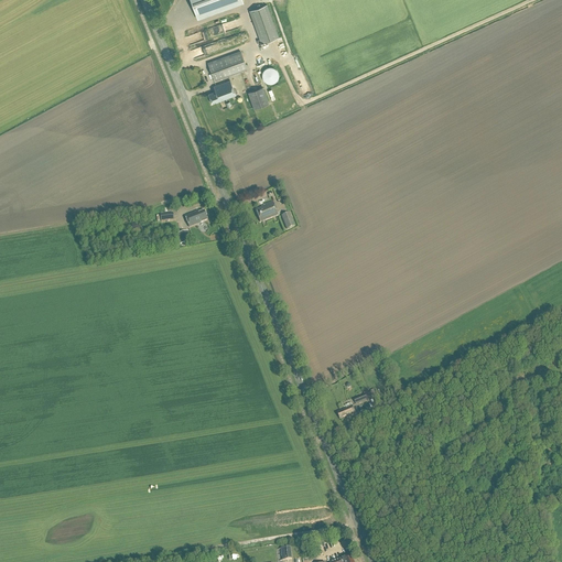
[(190,0),(196,15),(237,0),(190,0)]
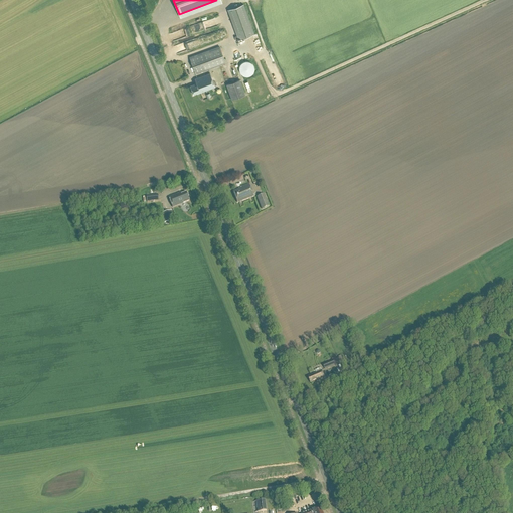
[(236,38),(252,33),(242,3),(226,8),(236,38)]
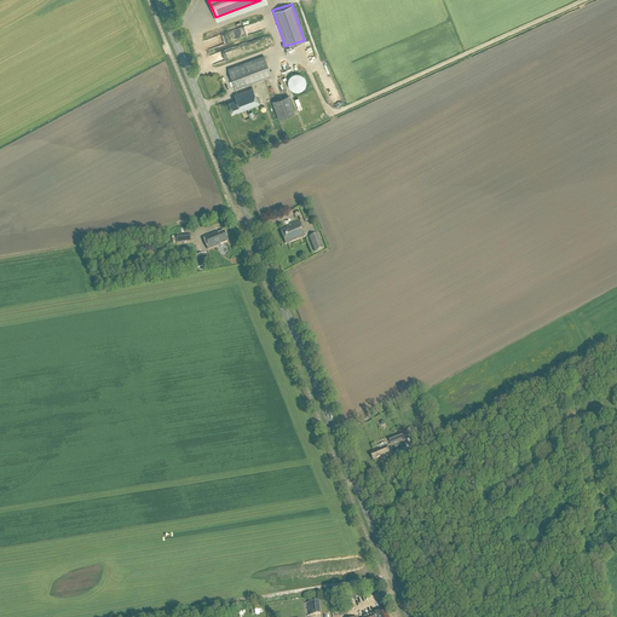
[(226,65),(232,85),(269,73),(261,53),(226,65)]
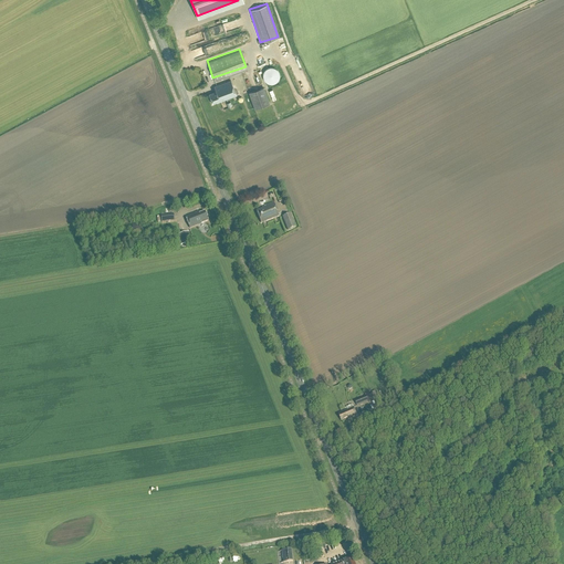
[(196,59),(194,51),(185,53),(186,61),(196,59)]
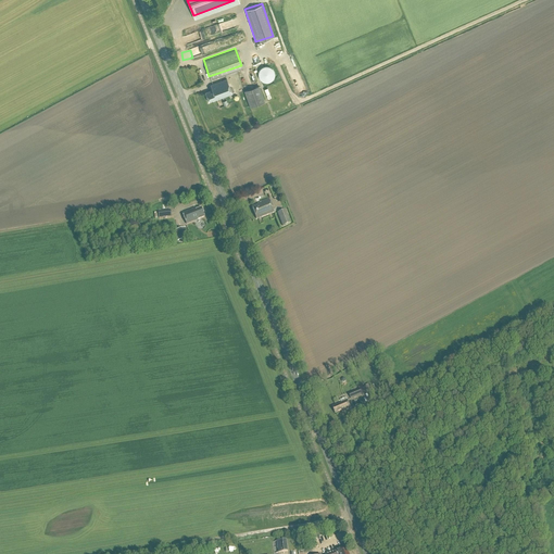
[(224,76),(211,82),(208,83),(210,88),(203,91),(206,100),(229,91),(224,76)]
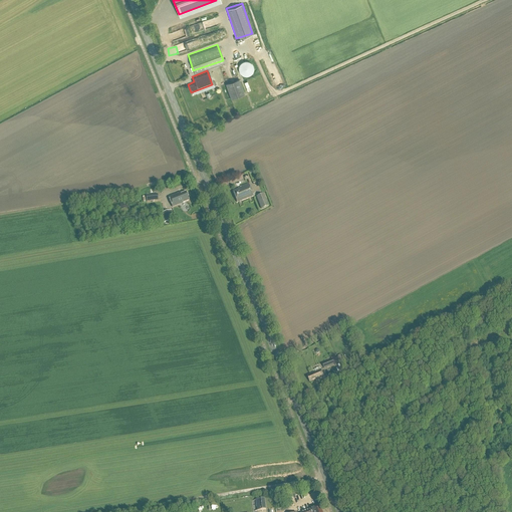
[(223,82),(229,97),(243,92),(238,77),(223,82)]
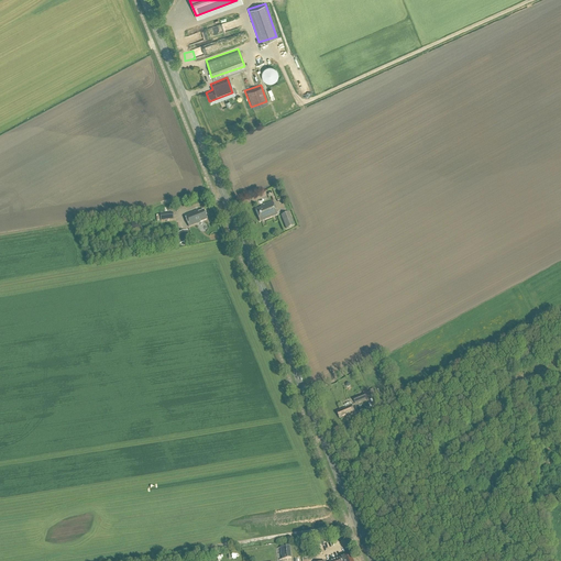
[(275,213),(270,200),(257,205),(259,207),(252,209),(257,221),(275,213)]
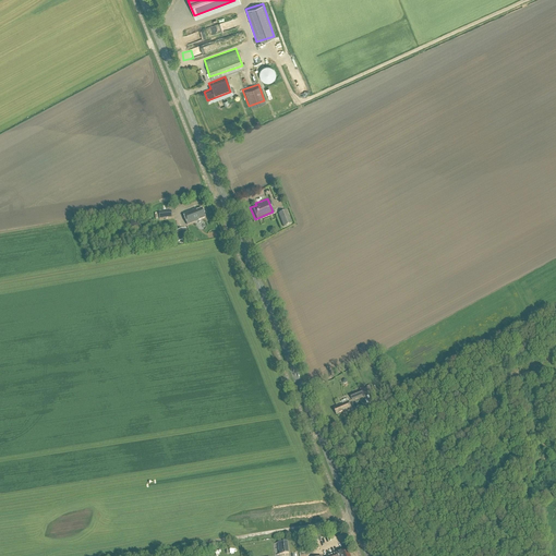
[(185,224),(194,220),(204,216),(200,207),(194,209),(193,208),(181,213),(185,224)]
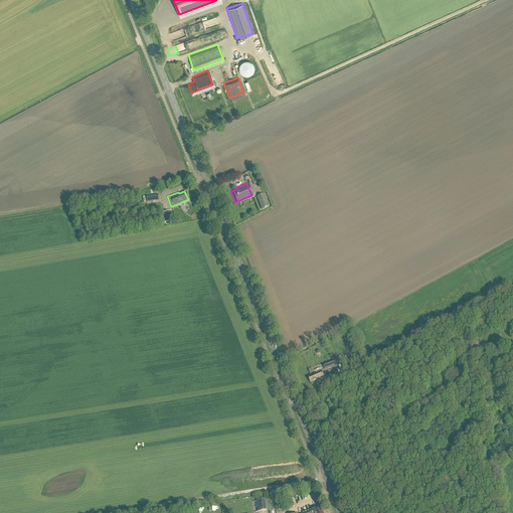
[(254,196),(260,208),(267,205),(262,193),(254,196)]
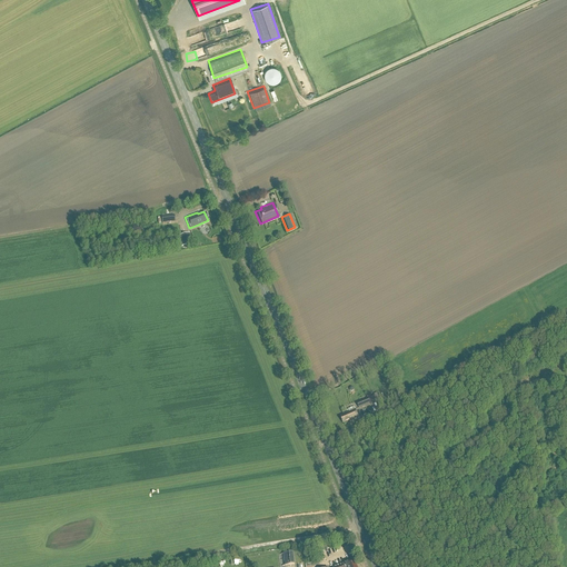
[(187,231),(176,235),(179,245),(190,241),(187,231)]
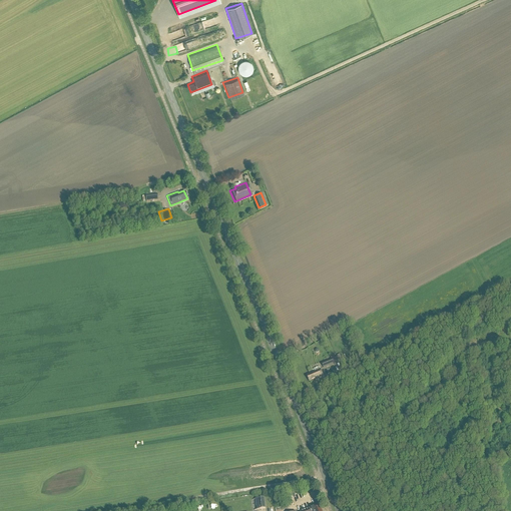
[(332,363),(330,359),(321,362),(323,367),(332,364),(332,363)]
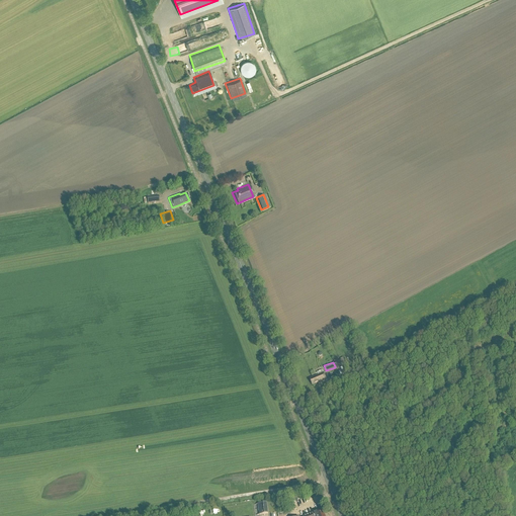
[(316,374),(308,377),(311,384),(316,382),(325,379),(321,369),(315,371),(316,374)]
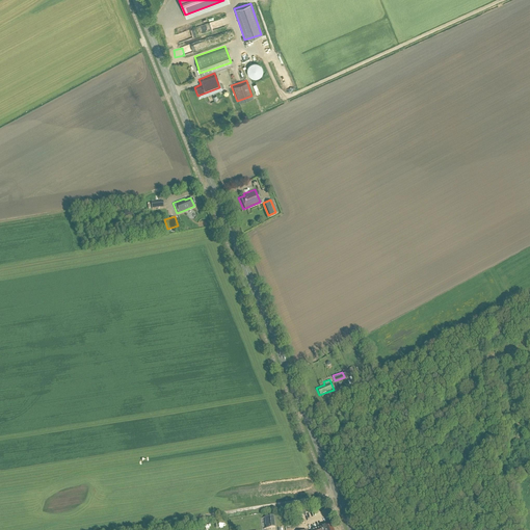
[(266,528),(274,527),(273,515),(265,517),(266,528)]
